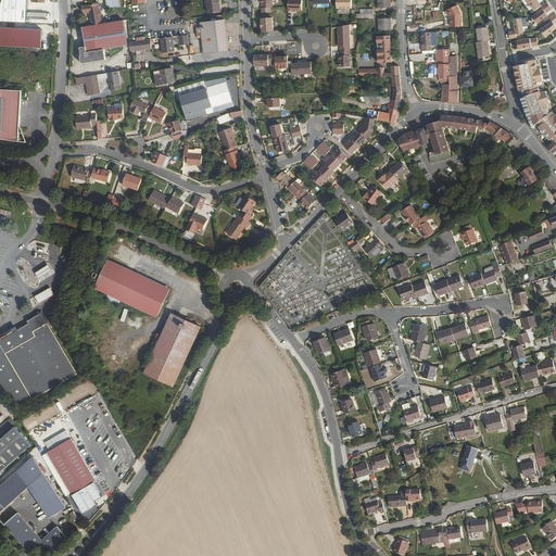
[(118,0),(104,0),(106,10),(121,8),(118,0)]
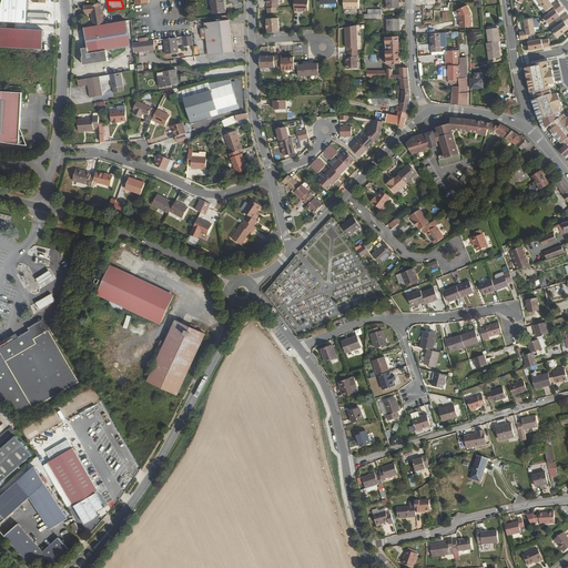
[(225,12),(223,0),(211,0),(213,13),(225,12)]
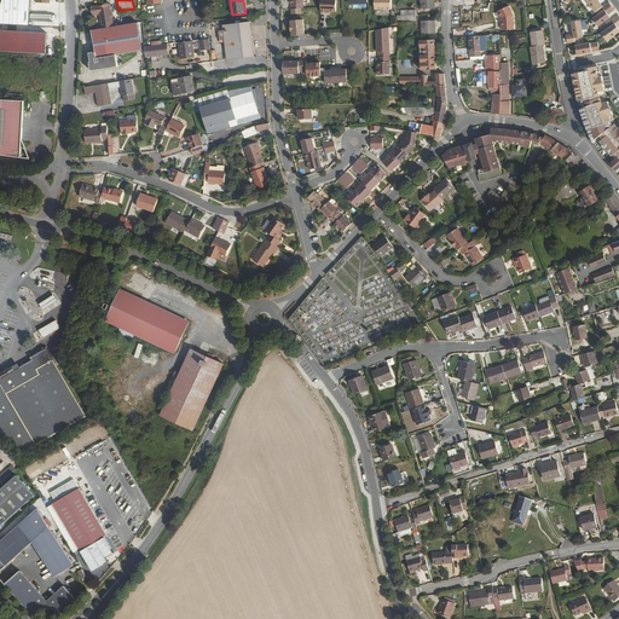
[(320,0),(320,7),(320,12),(327,12),(327,11),(329,12),(336,12),(336,0),(320,0)]
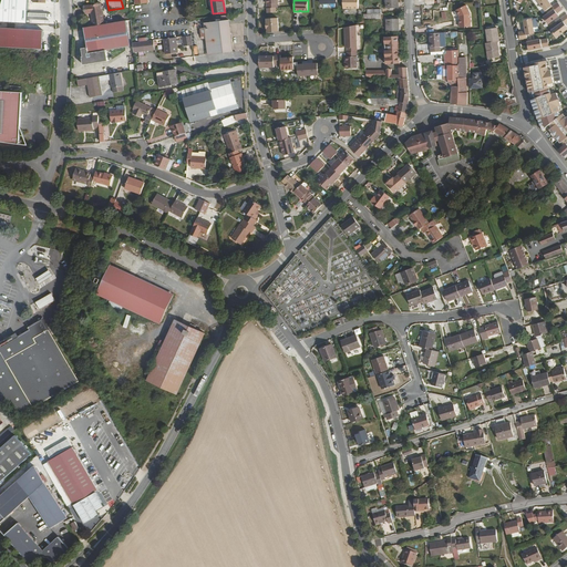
[(547,0),(537,0),(546,11),(552,7),(554,9),(555,10),(560,6),(558,2),(553,6),(547,0)]
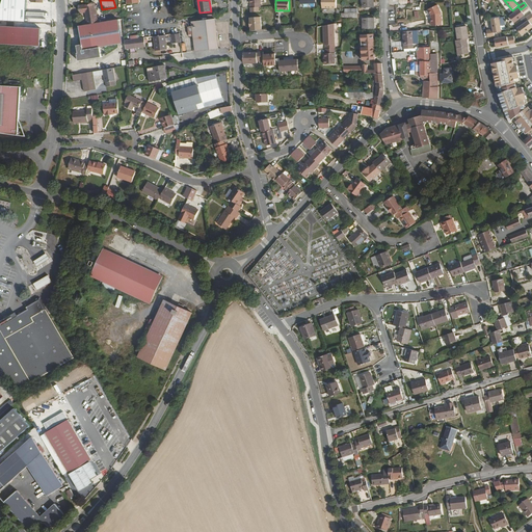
[(6,11),(28,12),(28,4),(7,3),(6,11)]
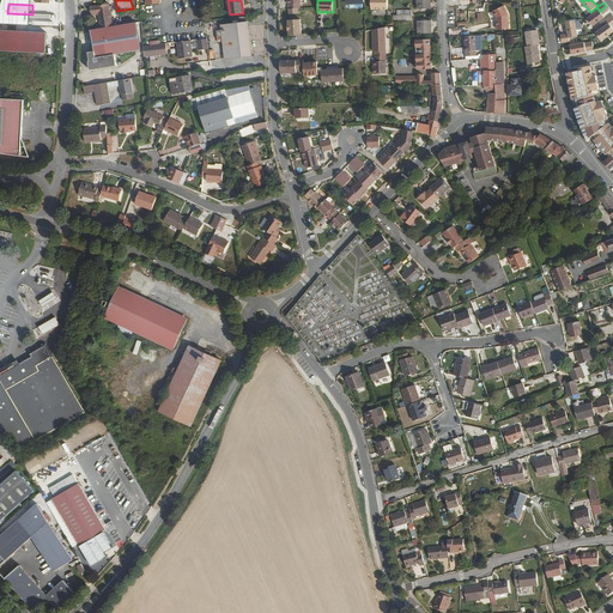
[(97,14),(99,29),(111,26),(108,5),(90,7),(91,16),(97,14)]
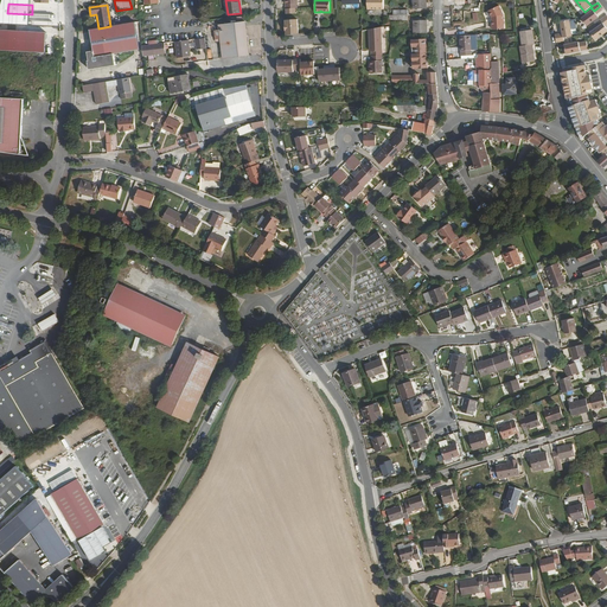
[(499,6),(487,11),(491,18),(492,30),(504,29),(503,14),(499,6)]
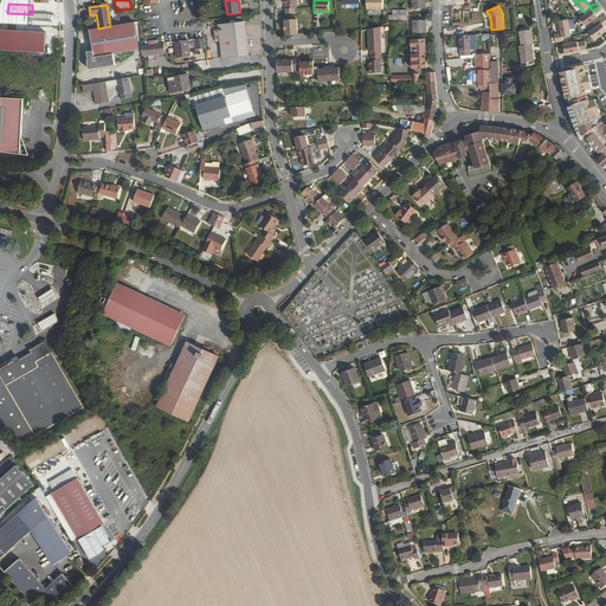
[(592,10),(580,18),(586,26),(598,17),(595,14),(601,10),(599,6),(593,11),(592,10)]
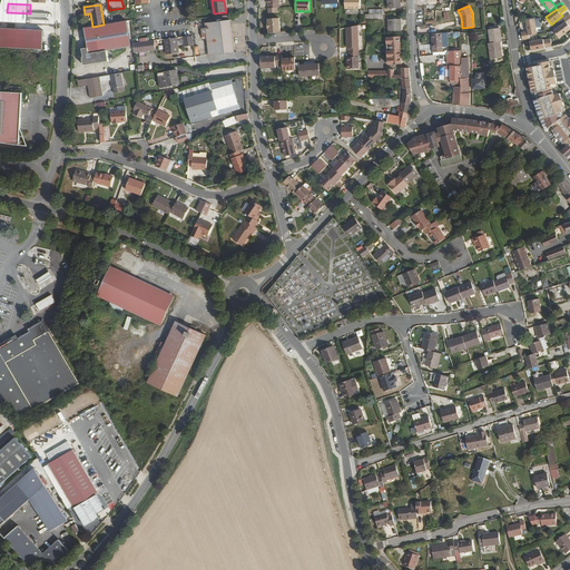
[(234,52),(229,16),(223,16),(224,21),(206,23),(206,28),(202,29),(203,37),(207,37),(207,39),(209,55),(234,52)]
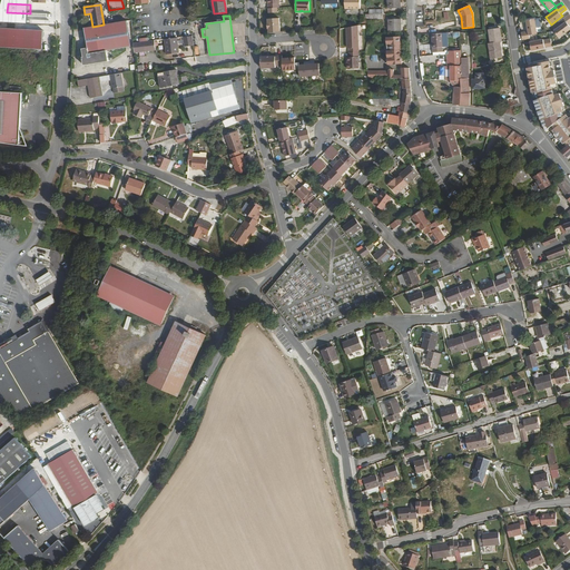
[(271,28),(271,32),(282,31),(281,18),(269,19),(269,22),(269,28),(271,28)]
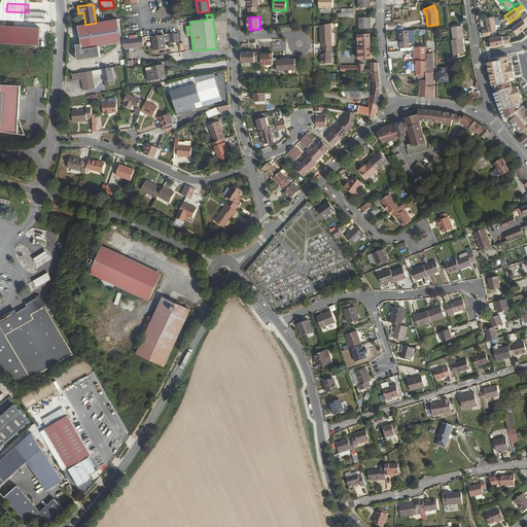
[(494,16),(487,19),(488,29),(482,30),(483,37),(490,35),(489,32),(496,31),(494,16)]
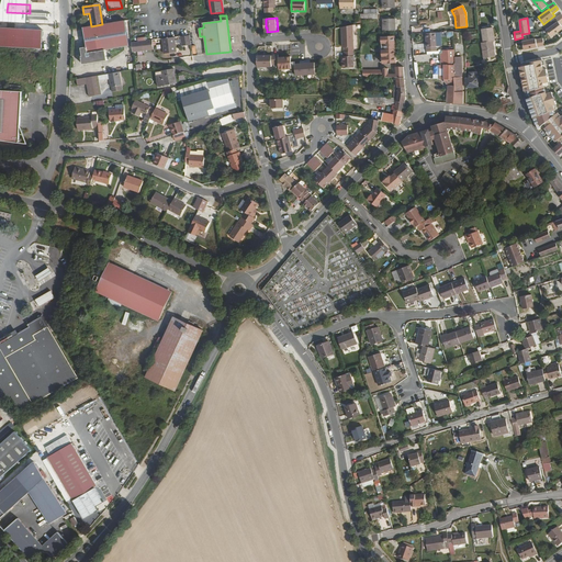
[(561,23),(561,18),(558,21),(547,30),(551,37),(561,29),(561,25),(561,24),(561,23)]
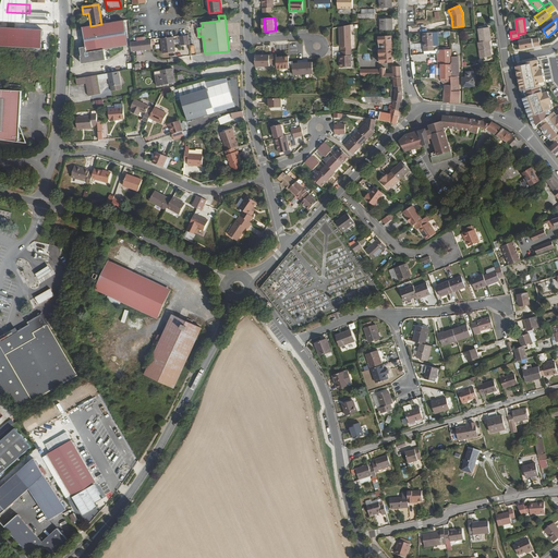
[(392,29),(392,19),(380,19),(380,31),(392,29)]
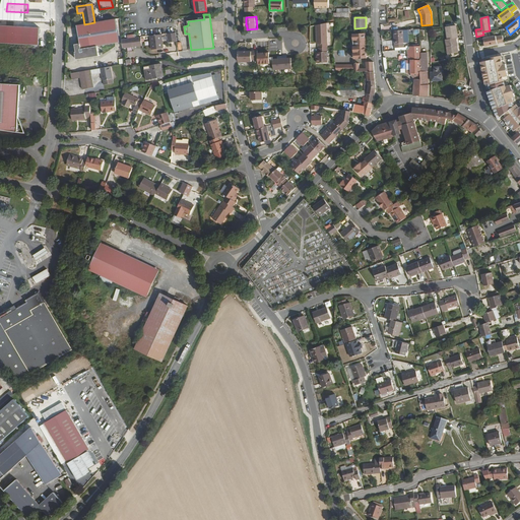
[(84,24),(76,25),(79,44),(73,45),(74,52),(73,53),(75,59),(100,56),(99,46),(118,43),(118,42),(122,42),(122,39),(120,18),(94,22),(84,24)]
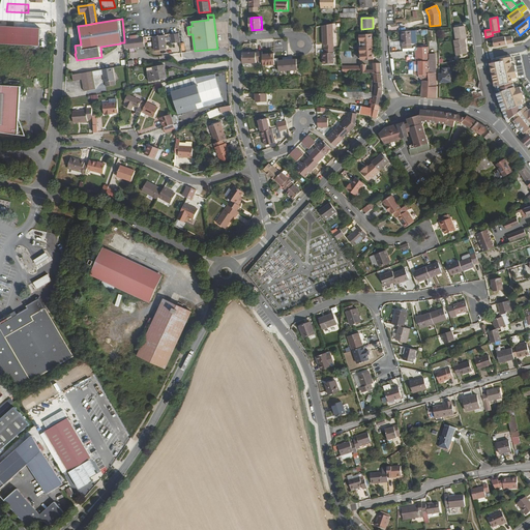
[(336,49),(332,24),(322,26),(325,45),(326,45),(327,49),(328,53),(326,53),(327,58),(326,58),(327,64),(339,62),(336,49)]
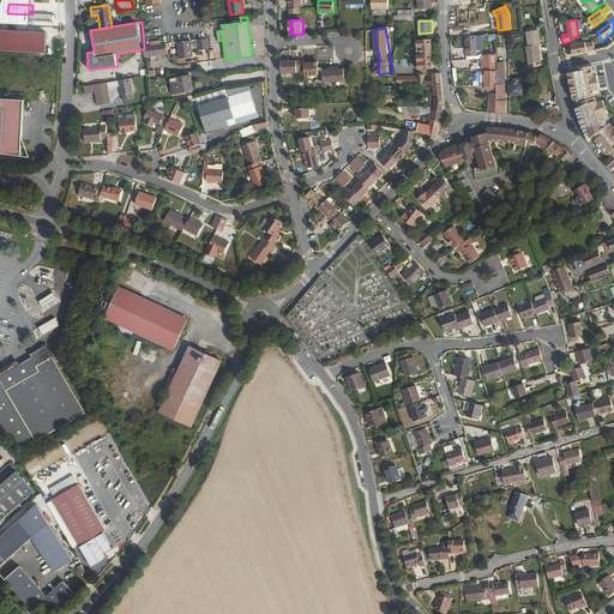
[(539,46),(541,44),(539,31),(527,32),(529,47),(527,47),(529,64),(541,61),(539,46)]
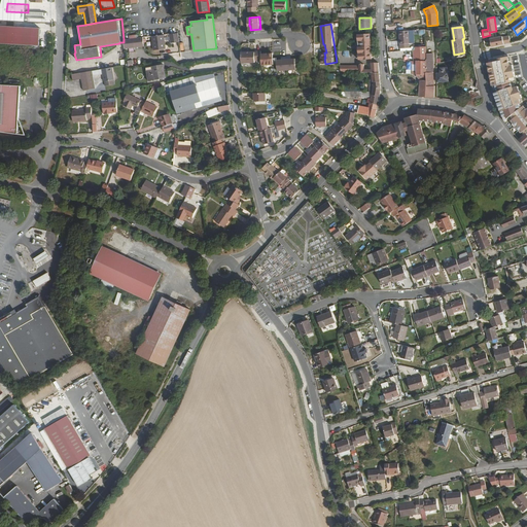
[(33,43),(34,29),(13,28),(12,42),(33,43)]
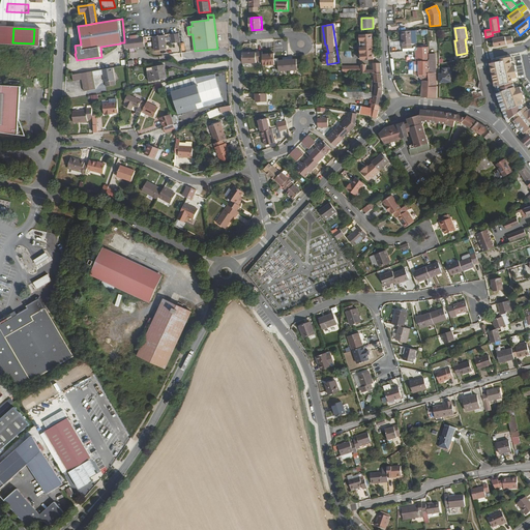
[(411,31),(401,31),(402,49),(410,48),(410,43),(411,43),(411,31)]
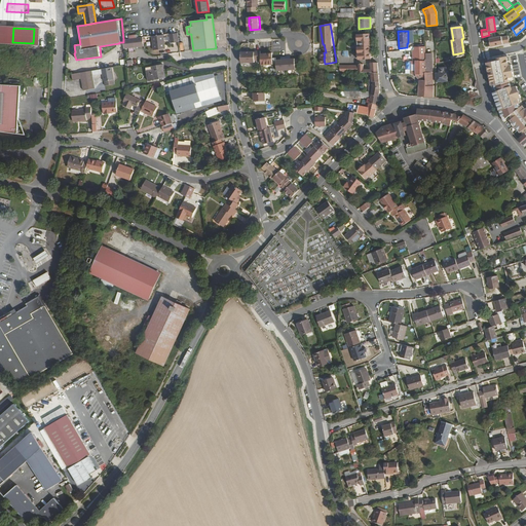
[(171,43),(179,42),(177,33),(170,34),(171,43)]
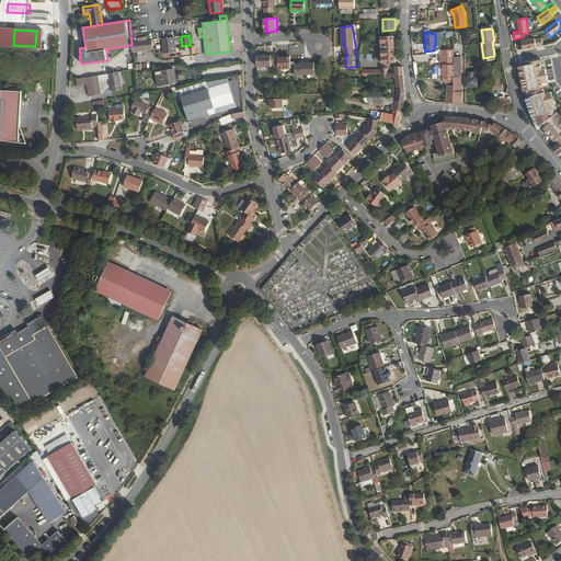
[(397,64),(395,36),(381,36),(384,64),(397,64)]
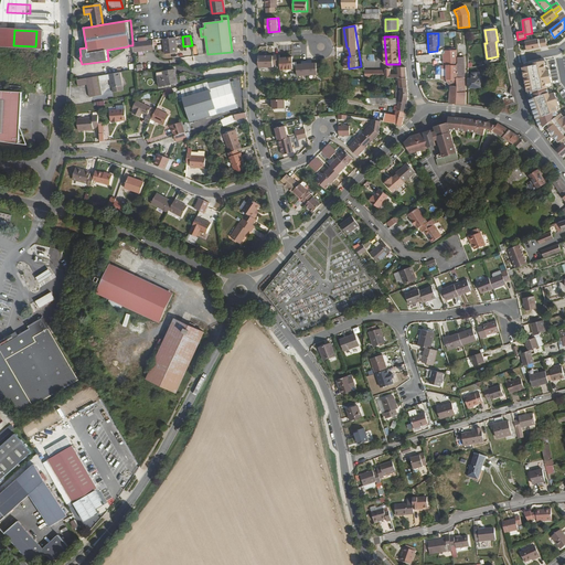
[(450,87),(449,104),(465,105),(465,92),(464,92),(464,64),(457,64),(457,59),(462,59),(461,36),(456,36),(456,51),(446,52),(443,54),(444,66),(441,66),(443,78),(443,81),(447,81),(447,82),(451,86),(450,87)]
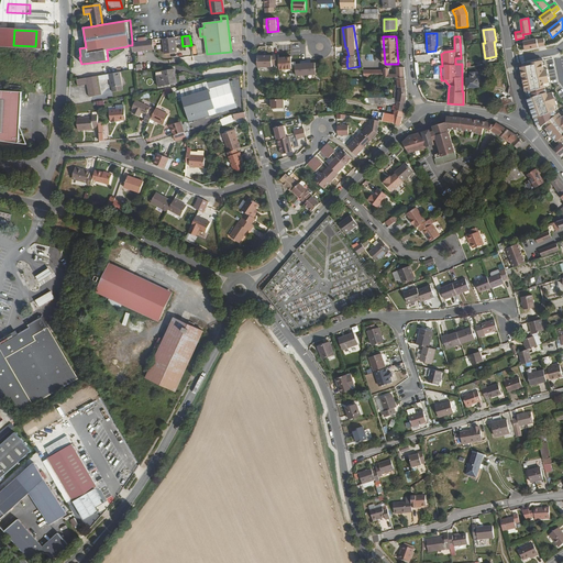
[(177,53),(175,37),(163,39),(165,54),(177,53)]
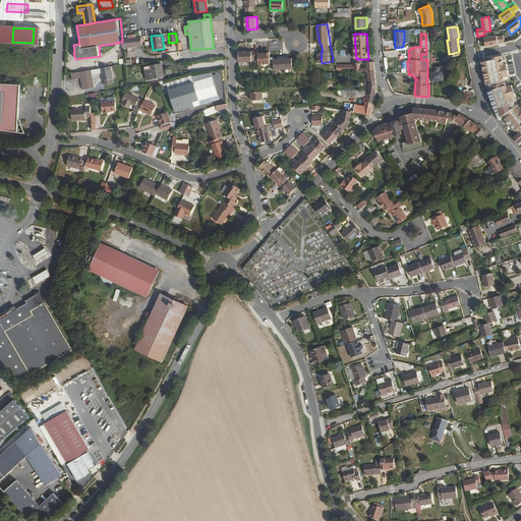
[(506,42),(504,35),(498,37),(498,36),(484,38),(486,46),(506,42)]
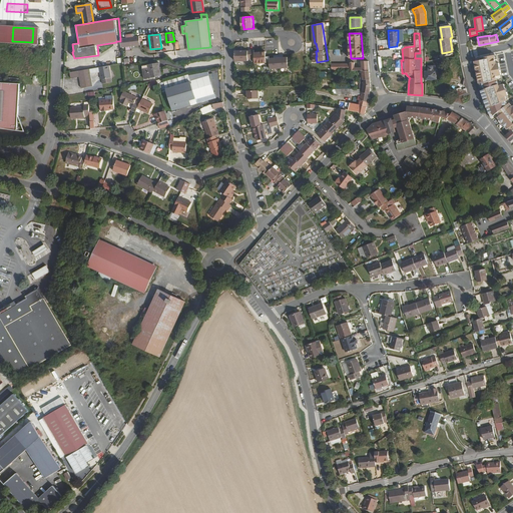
[(120,47),(140,45),(139,41),(139,36),(120,38),(120,41),(120,47)]
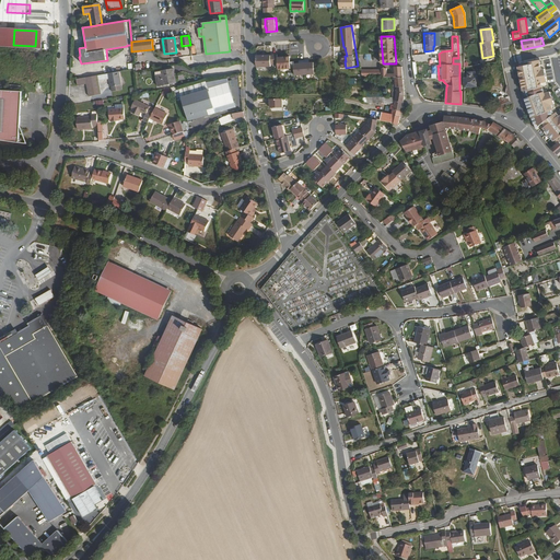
[(257,66),(257,67),(271,67),(271,56),(256,56),(257,66)]
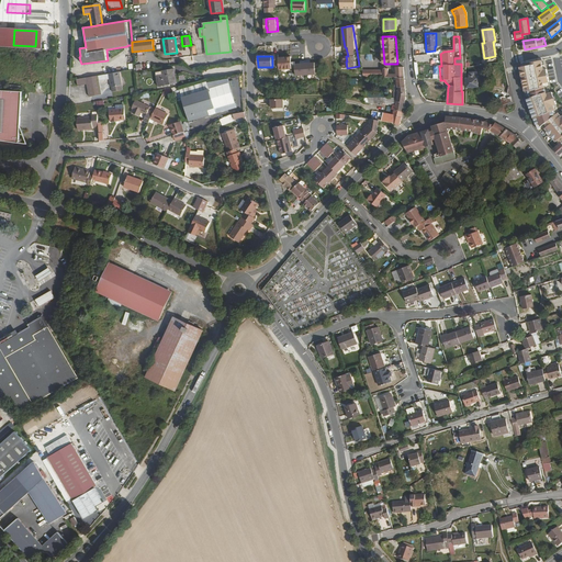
[(543,69),(541,59),(526,63),(527,65),(520,67),(526,97),(537,128),(542,125),(559,144),(561,141),(561,116),(561,117),(558,113),(557,114),(553,105),(557,104),(552,92),(549,93),(547,87),(550,86),(547,69),(543,69)]
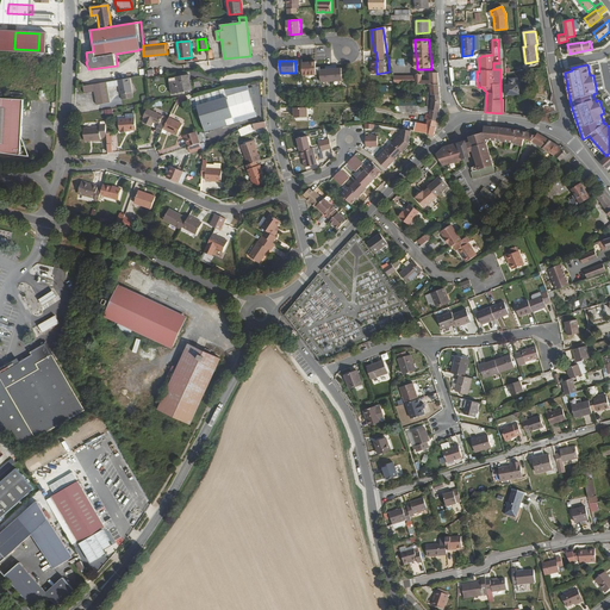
[(117,69),(119,79),(129,78),(126,67),(117,69)]
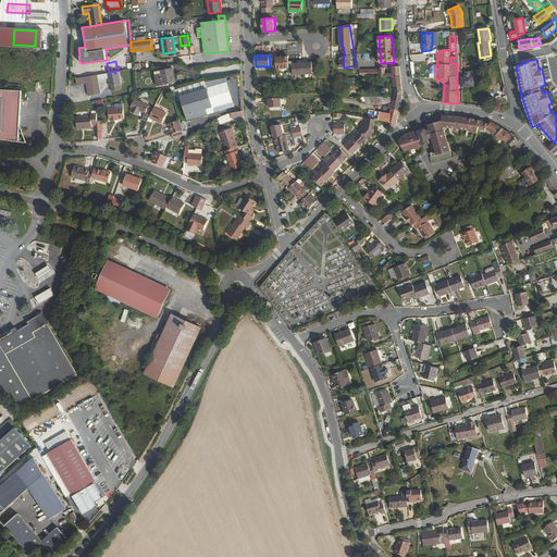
[(293,76),(312,75),(312,63),(293,63),(293,76)]
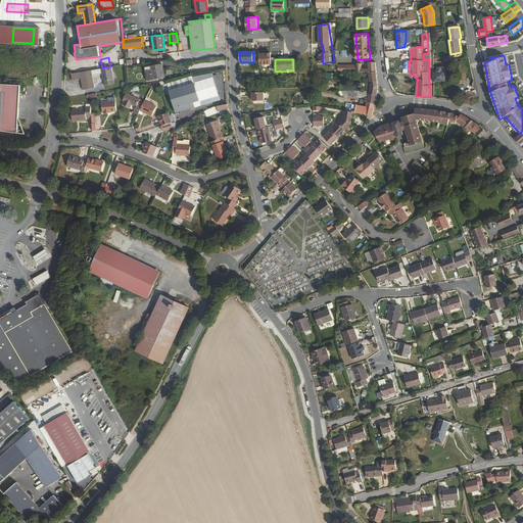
[(369,73),(376,72),(376,62),(369,62),(369,67),(362,67),(362,62),(357,62),(357,63),(336,63),(337,73),(369,73)]
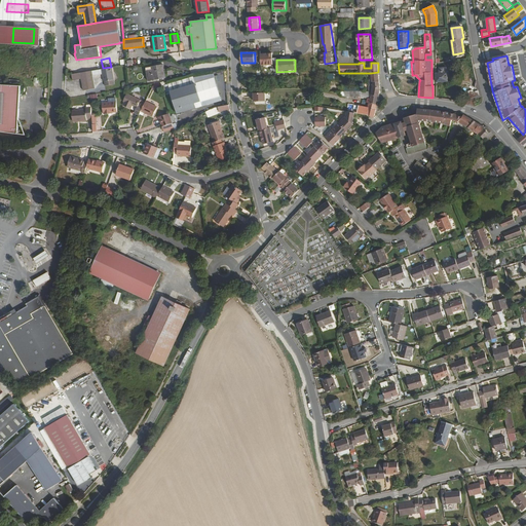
[(152,70),(146,71),(148,81),(163,78),(161,65),(152,67),(152,70)]
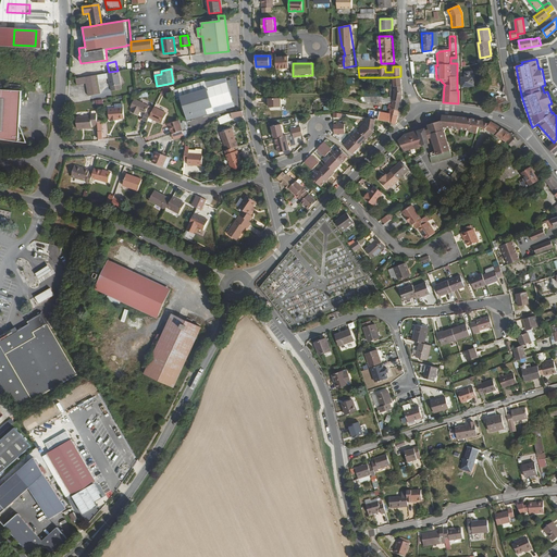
[(121,85),(119,72),(108,74),(109,78),(110,87),(121,85)]
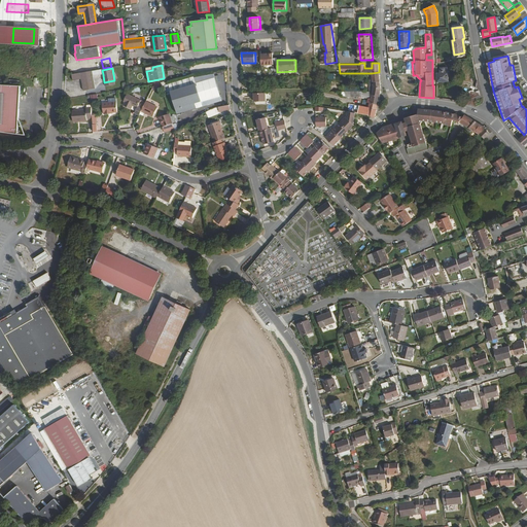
[(436,73),(436,82),(449,81),(447,68),(440,68),(440,73),(436,73)]
